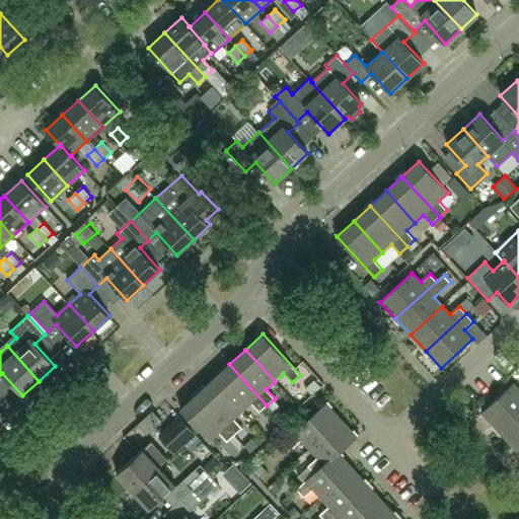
[(267,405),(229,364),(214,379),(242,411),(250,402),(260,413),(267,405)]
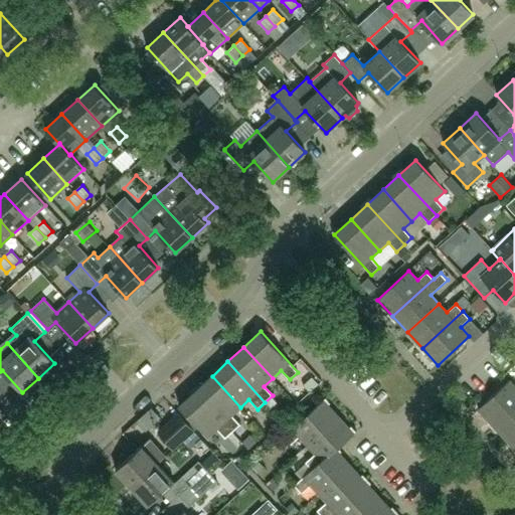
[(212,376),(196,390),(233,432),(240,424),(232,415),(240,407),(212,376)]
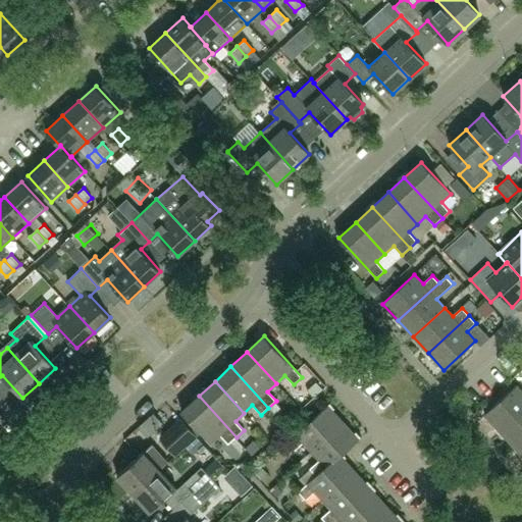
[(484,415),(500,432),(521,411),(521,392),(516,385),(484,415)]
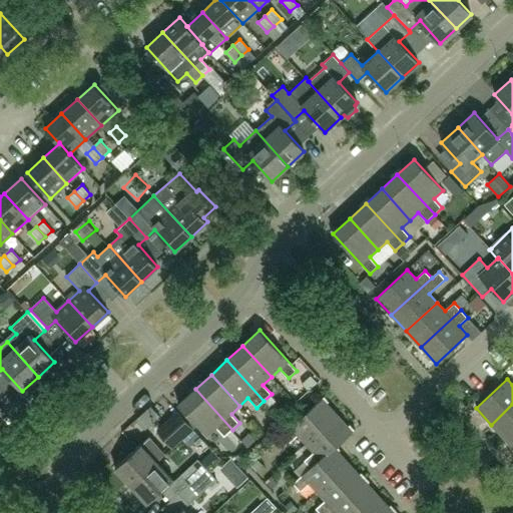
[(195,389),(178,405),(206,436),(216,428),(224,437),(232,430),(195,389)]
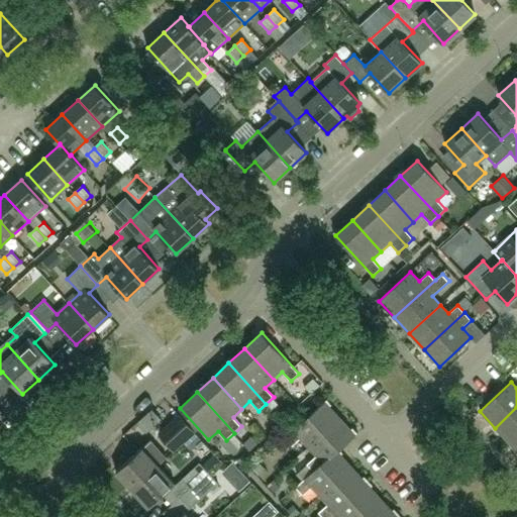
[(308,447),(339,418),(324,401),(284,439),(291,447),(300,438),(308,447)]
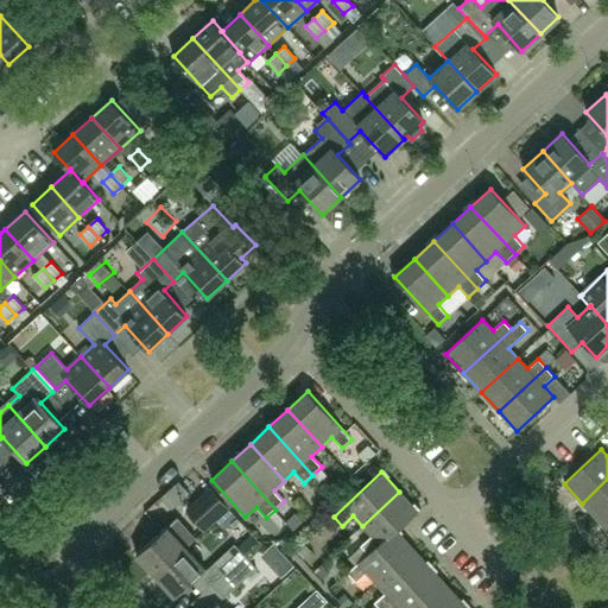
[(607,479),(582,504),(599,521),(607,512),(607,479)]
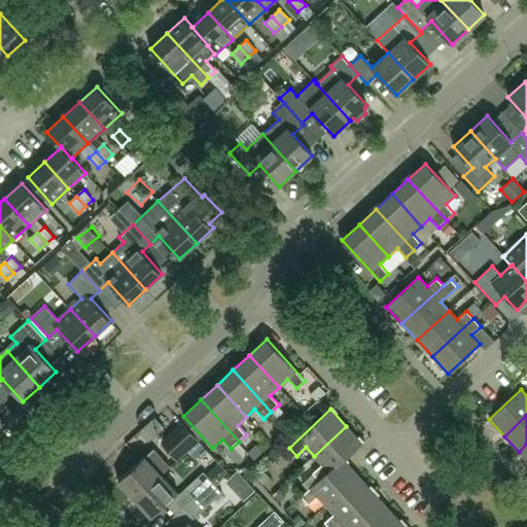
[(177,460),(199,441),(182,422),(161,442),(177,460)]
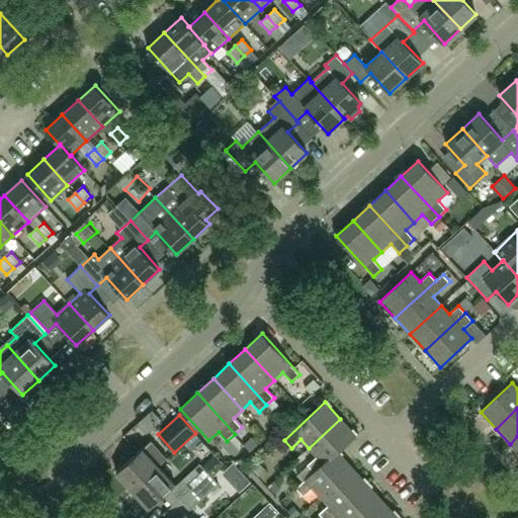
[(338,452),(344,447),(356,436),(340,419),(309,448),(317,456),(307,465),(314,471),(314,472),(337,451),(338,452)]
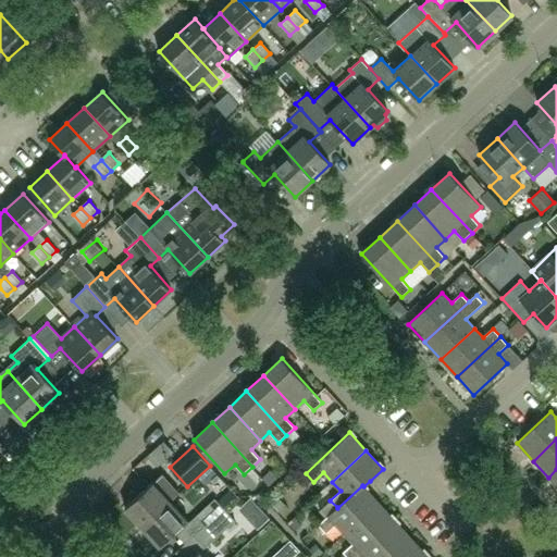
[(125,508),(143,528),(171,502),(180,494),(162,474),(153,483),(152,482),(125,508)]
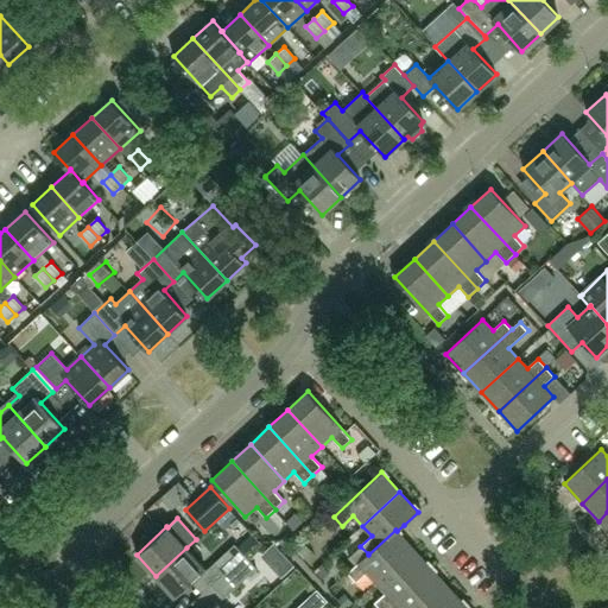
[(413,549),(397,531),(396,530),(368,555),(368,553),(347,574),(356,583),(367,572),(377,583),(413,549)]
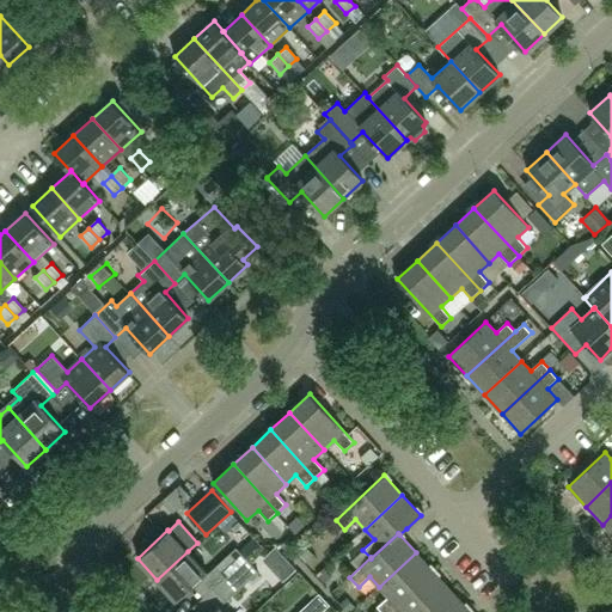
[(215,568),(225,579),(246,558),(237,548),(215,568)]
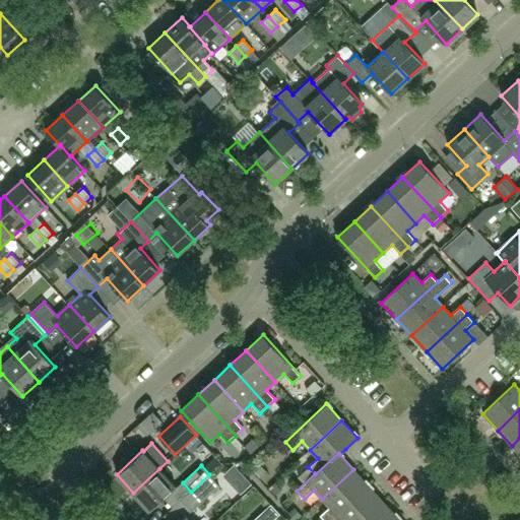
[(236,465),(229,476),(246,486),(253,475),(236,465)]
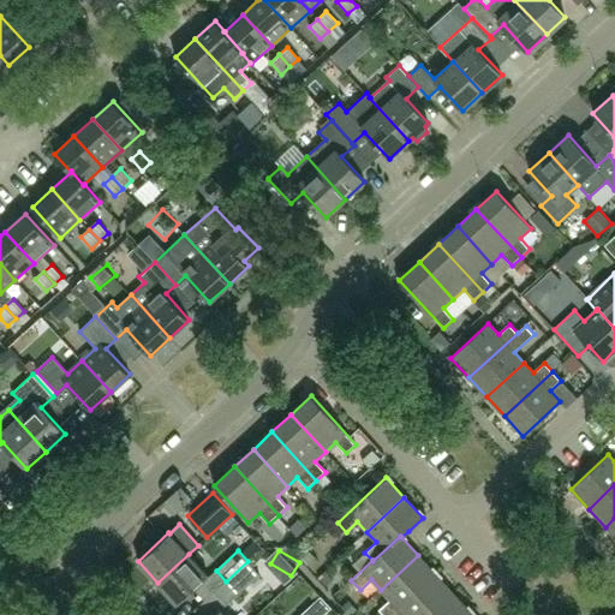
[(189,554),(157,583),(177,604),(208,575),(189,554)]
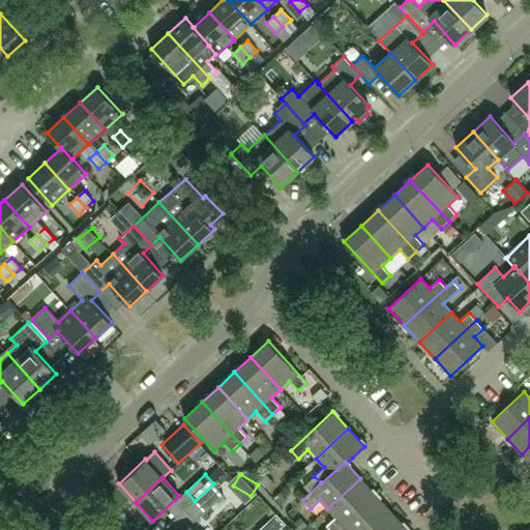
[(360,478),(328,508),(335,517),(326,526),(330,529),(336,529),(376,495),(360,478)]
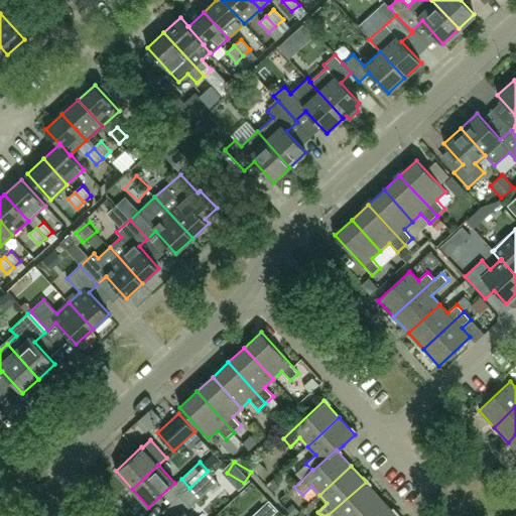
[(190,508),(218,483),(208,471),(189,488),(180,496),(190,508)]
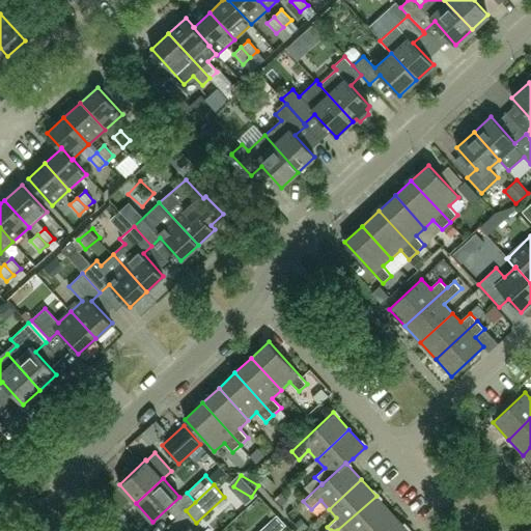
[(376,496),(337,530),(370,530),(391,512),(376,496)]
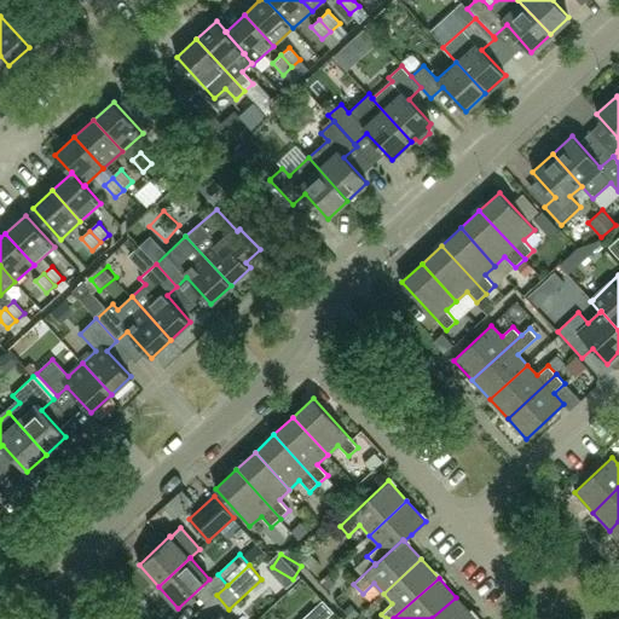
[(456,597),(432,618),(470,618),(474,617),(456,597)]
